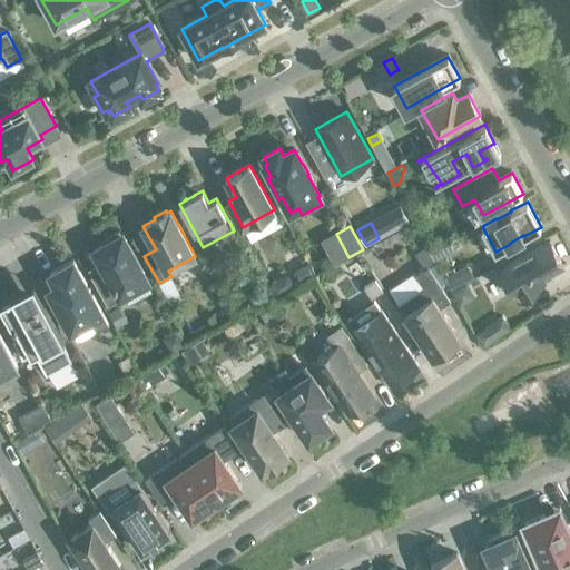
[(107,271),(92,278),(108,306),(123,297),(121,295),(123,294),(129,306),(153,294),(146,282),(147,281),(123,234),(121,235),(119,232),(104,239),(106,243),(95,249),(107,271)]
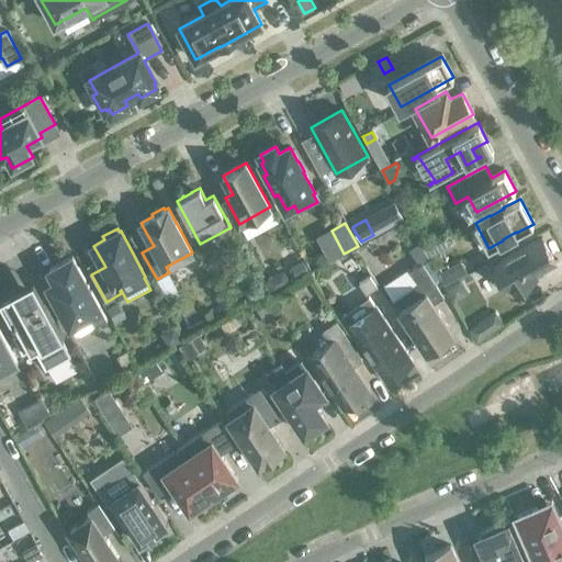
[(555,265),(542,239),(493,266),(495,270),(492,272),(501,288),(504,287),(506,291),(510,289),(514,294),(537,279),(535,276),(555,265)]
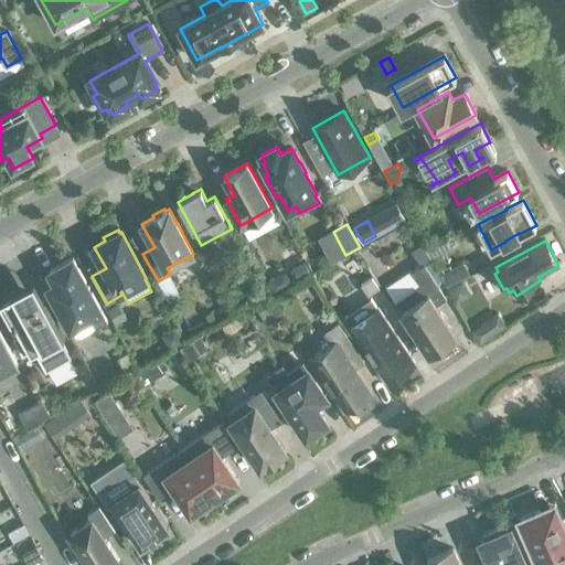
[(422,247),(414,253),(412,254),(419,266),(429,259),(422,247)]
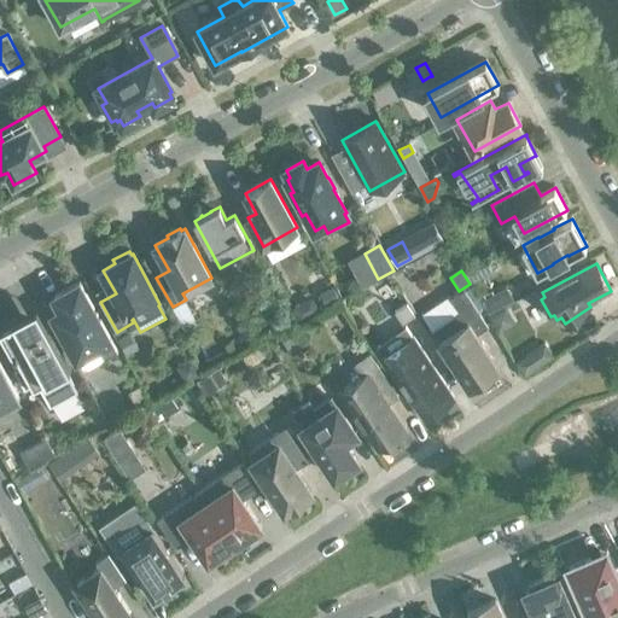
[(117,353),(80,283),(54,297),(60,309),(52,314),(77,359),(98,348),(105,360),(117,353)]
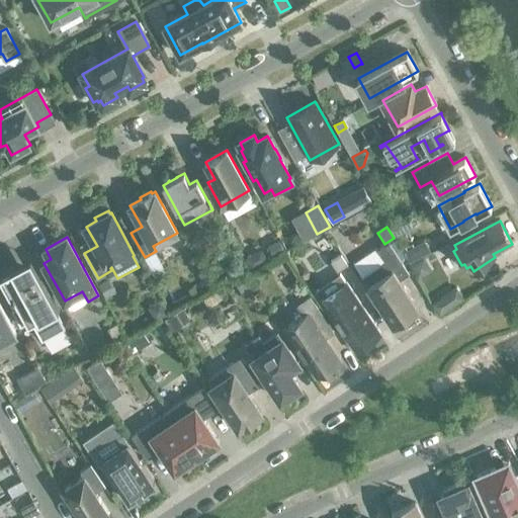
[(279,240),(268,247),(274,256),(285,250),(279,240)]
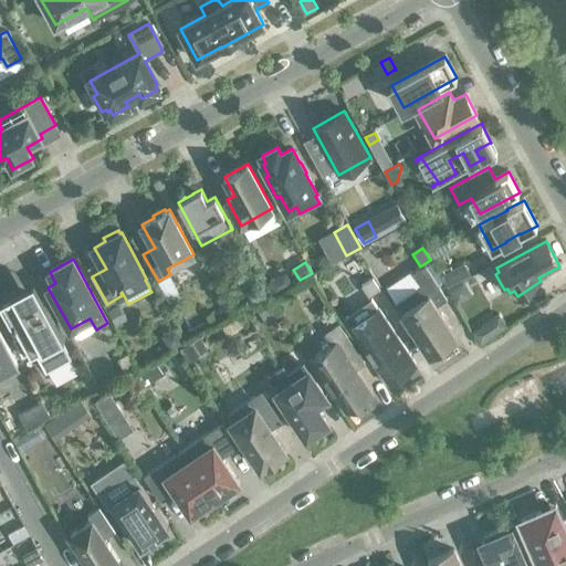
[(465,262),(449,272),(456,284),(472,275),(465,262)]
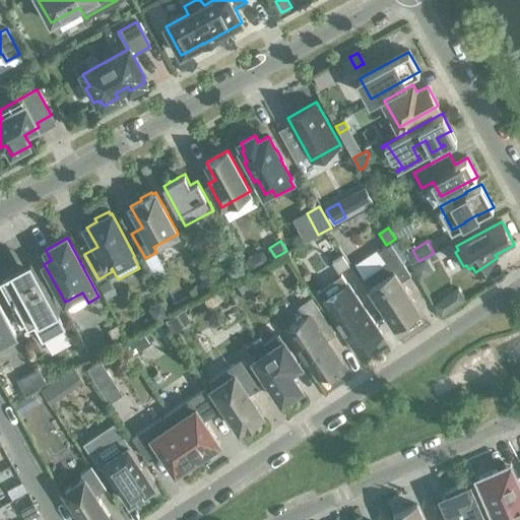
[(403,264),(390,244),(379,251),(387,263),(364,278),(395,326),(419,310),(393,271),(403,264)]
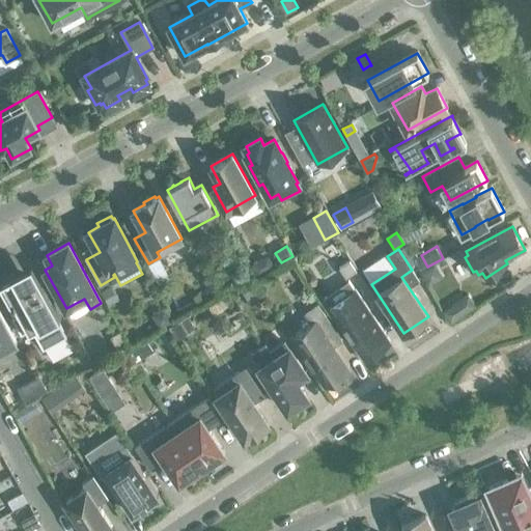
[(266,258),(252,266),(258,276),(275,268),(270,259),(266,258)]
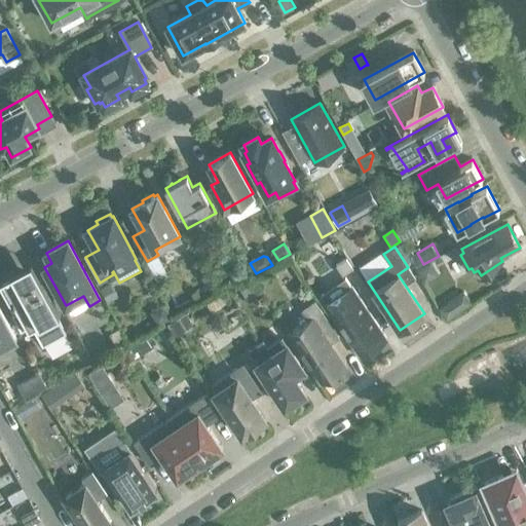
[(352,269),(346,259),(336,266),(342,276),(352,269)]
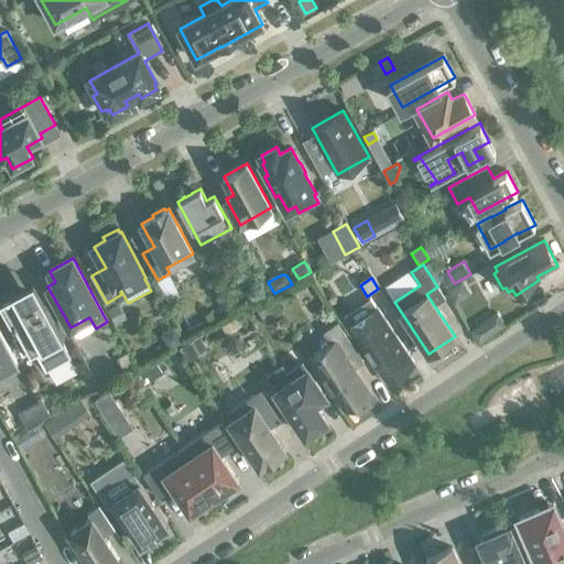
[(34,280),(0,297),(20,334),(13,337),(22,355),(30,351),(31,354),(35,351),(45,371),(71,357),(61,338),(65,336),(34,280)]
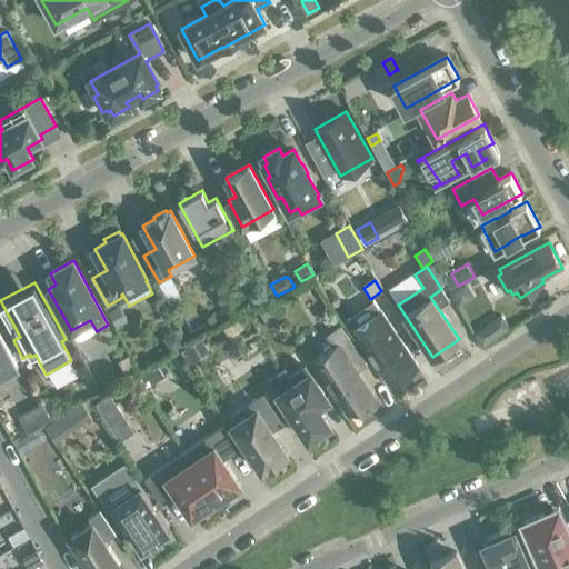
[(266,327),(267,327),(277,320),(266,305),(258,310),(256,311),(266,327)]
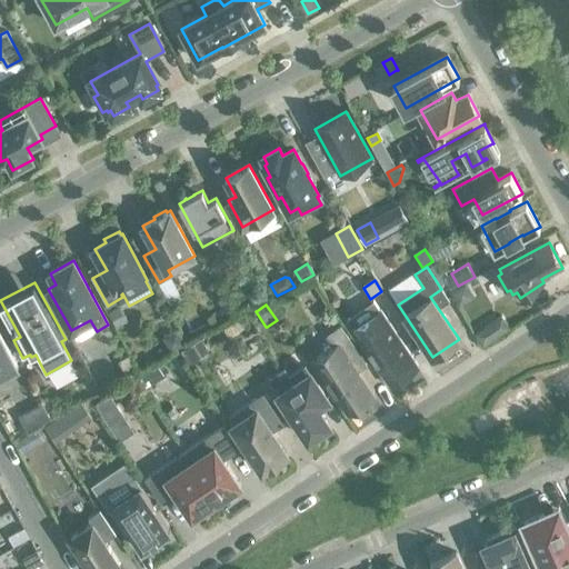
[(118,309),(109,313),(108,315),(115,327),(126,321),(118,309)]
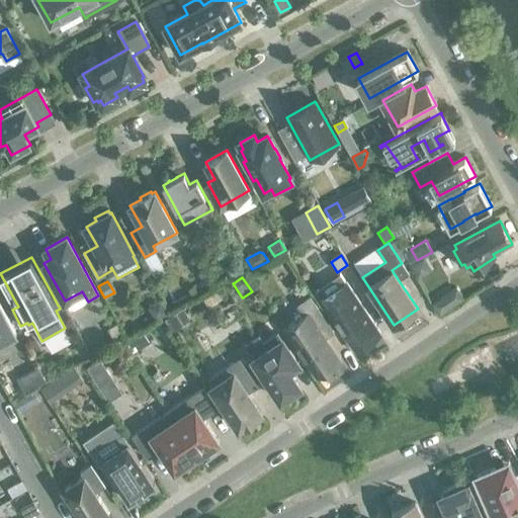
[(380,334),(346,283),(321,299),(355,350),(380,334)]
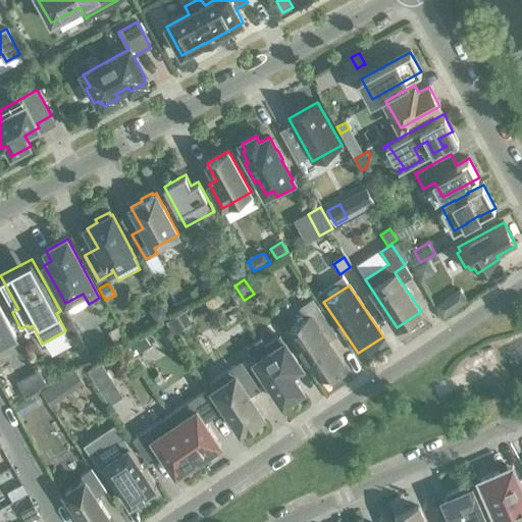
[(462,290),(445,301),(452,312),(469,301),(462,290)]
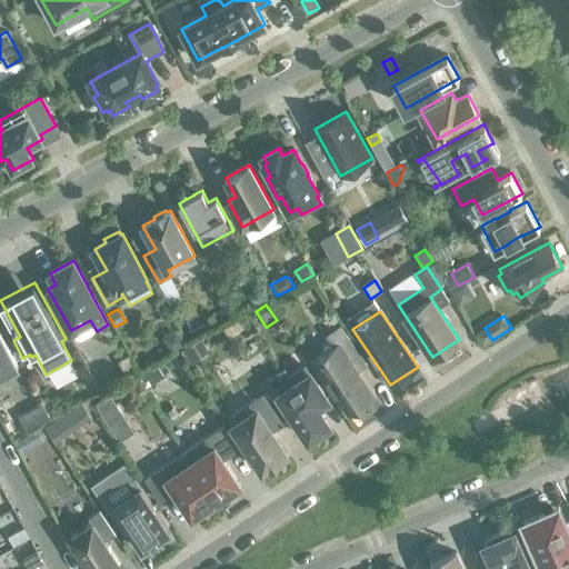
[(336,346),(312,361),(348,413),(373,396),(357,371),(366,366),(341,328),(329,336),(336,346)]
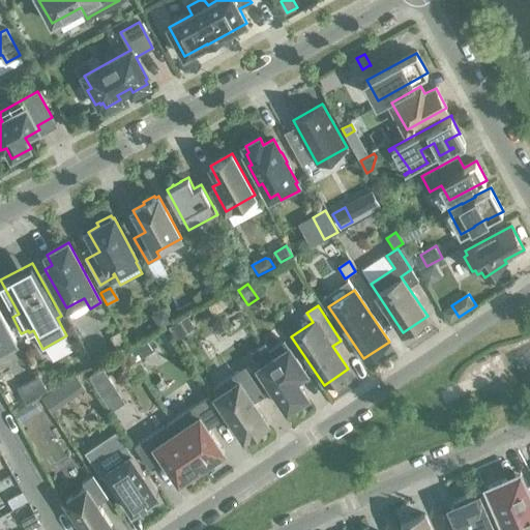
[(0,351),(17,342),(0,312),(0,351)]
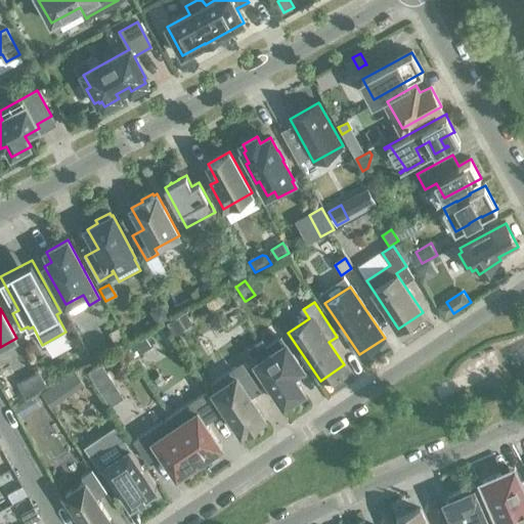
[(183,314),(169,324),(167,325),(174,335),(189,324),(183,314)]
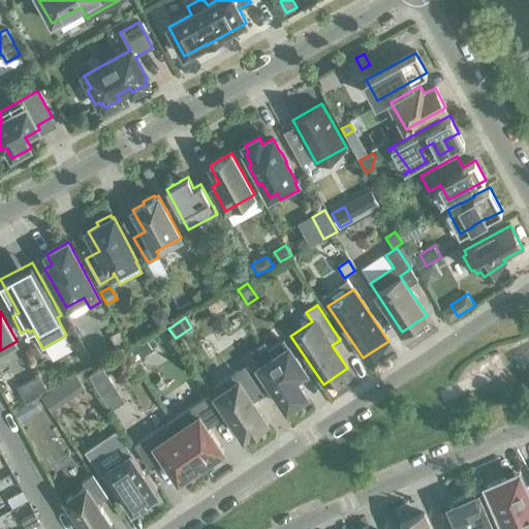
[(119,333),(112,337),(111,338),(117,349),(125,344),(119,333)]
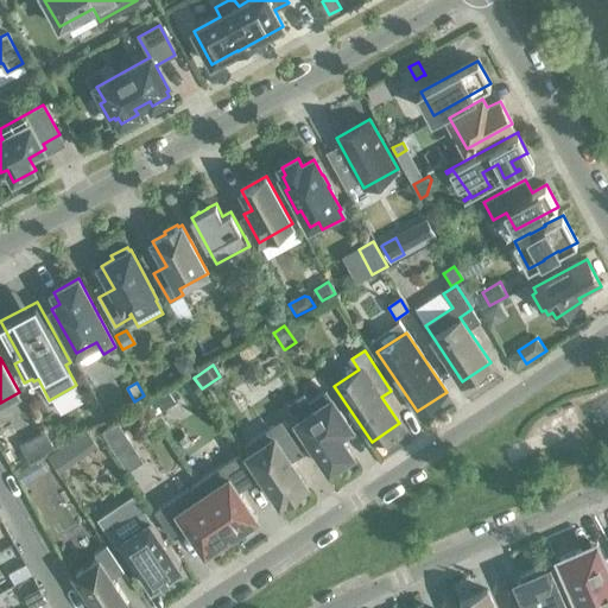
[(331,400),(325,392),(308,404),(314,412),(298,422),(330,469),(352,455),(339,435),(350,428),(331,399),(331,400)]
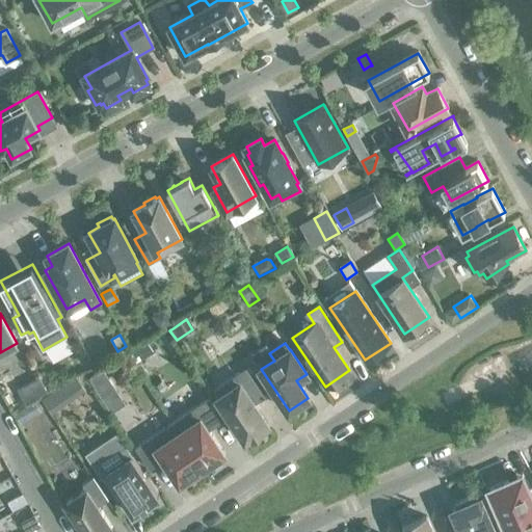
[(264,397),(245,369),(215,390),(219,397),(217,398),(245,440),(268,425),(254,404),(264,397)]
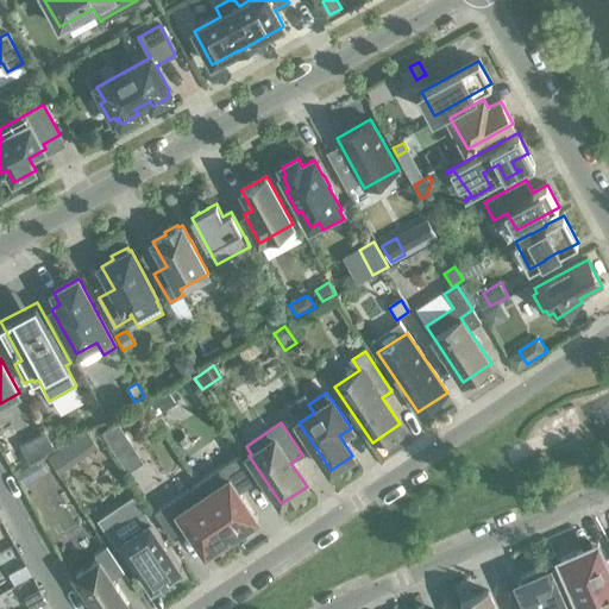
[(118,424),(102,433),(114,452),(130,441),(118,424)]
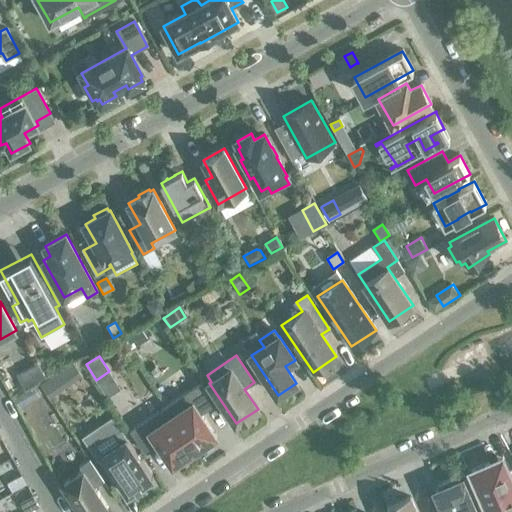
[(39,364),(17,376),(25,389),(46,377),(39,364)]
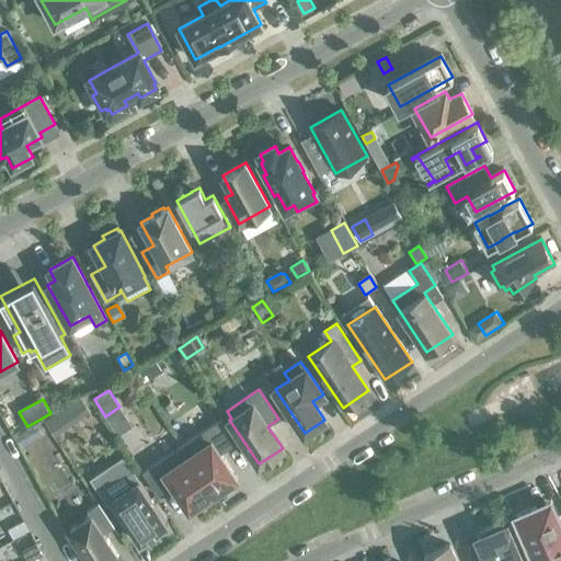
[(59,412),(46,421),(44,423),(53,436),(68,426),(59,412)]
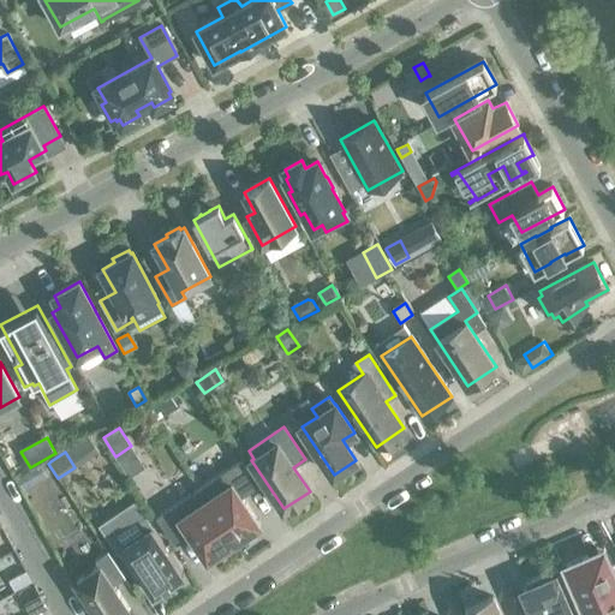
[(258,488),(240,461),(199,490),(237,545),(250,536),(250,531),(260,524),(243,499),(258,488)]
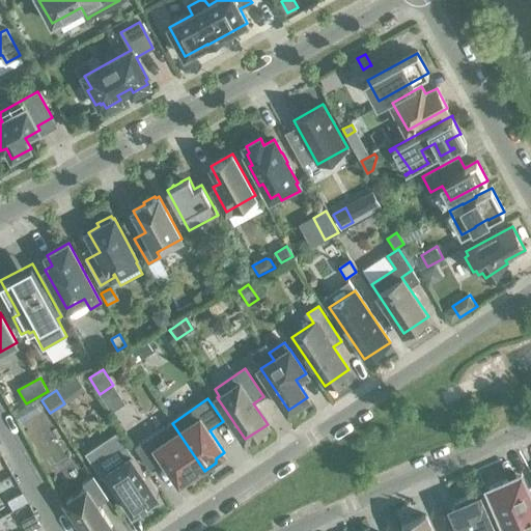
[(23,409),(16,413),(14,414),(19,423),(28,418),(23,409)]
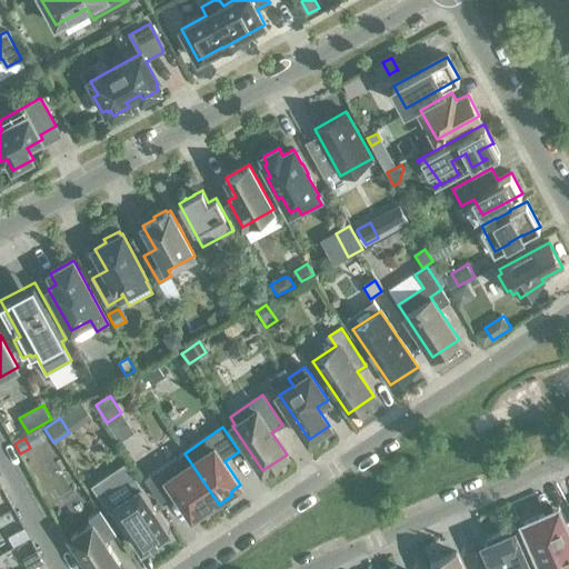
[(219,505),(185,453),(146,479),(161,502),(176,493),(192,517),(201,511),(206,513),(219,505)]
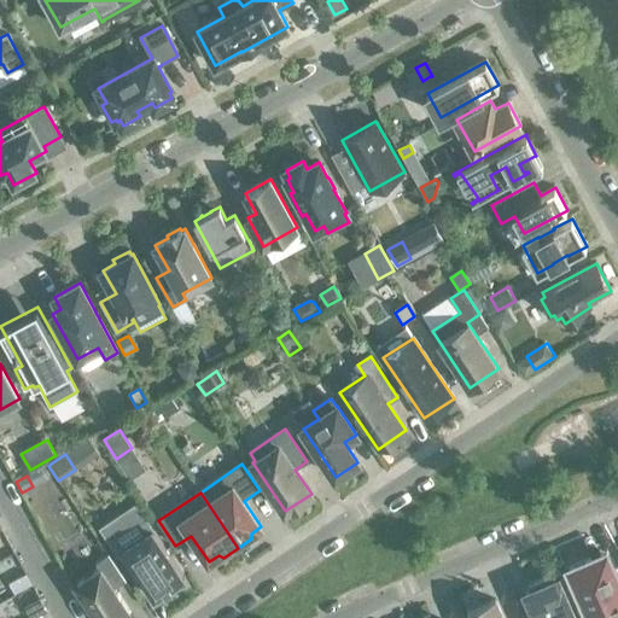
[(136,505),(100,529),(117,553),(122,549),(136,571),(140,577),(153,596),(155,599),(157,596),(156,596),(163,592),(164,593),(176,584),(175,584),(182,579),(185,578),(184,576),(152,530),(136,505)]
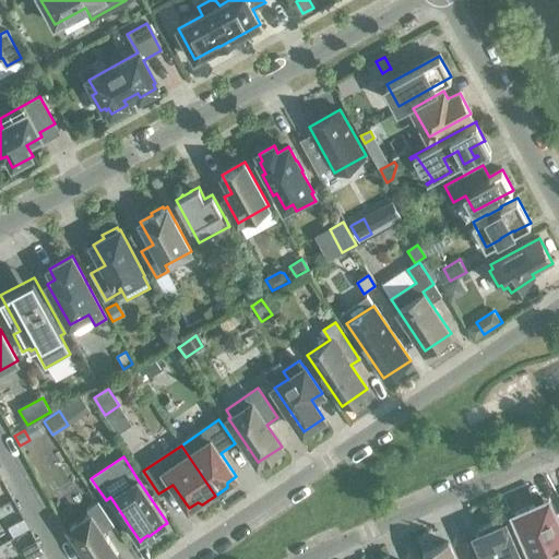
[(114,525),(98,502),(86,510),(90,515),(70,528),(90,558),(111,558),(118,556),(103,533),(114,525)]
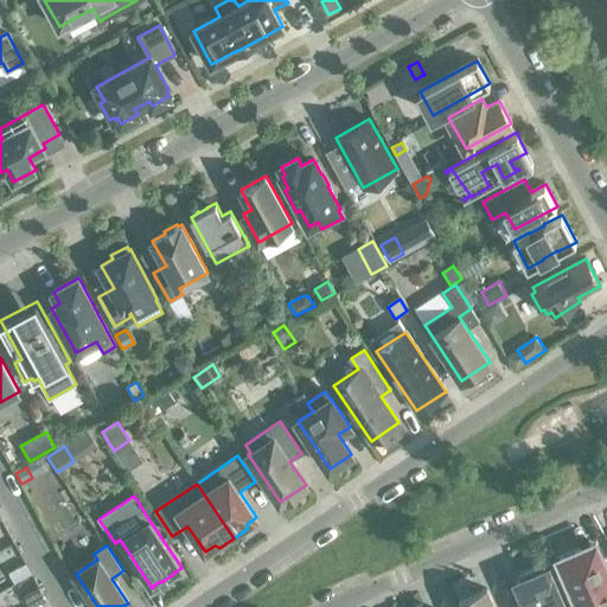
[(589,569),(580,549),(558,558),(579,606),(606,606),(606,568),(605,562),(589,569)]
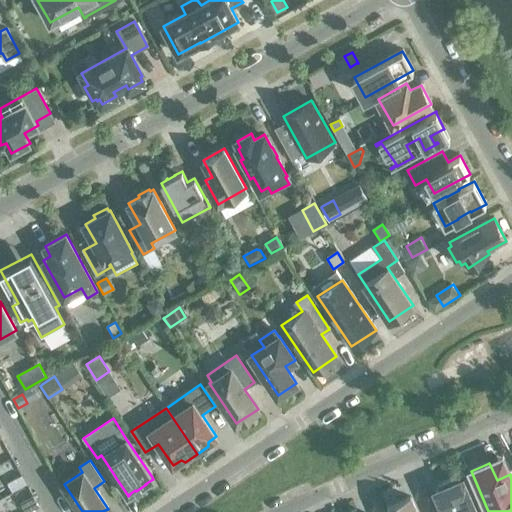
[(438,485),(438,486),(449,511),(477,511),(480,511),(464,474),(438,485)]
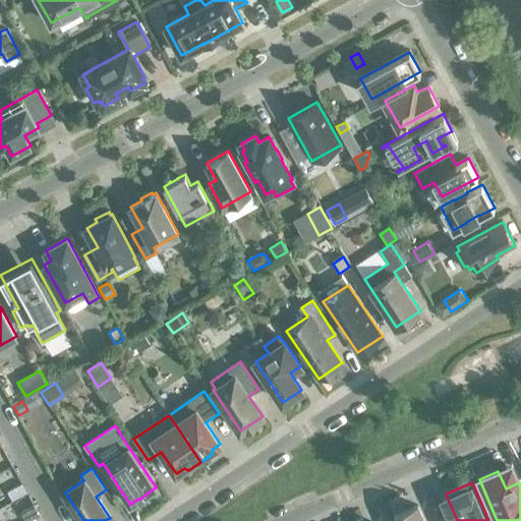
[(33,504),(19,512),(24,520),(29,520),(40,515),(33,504)]
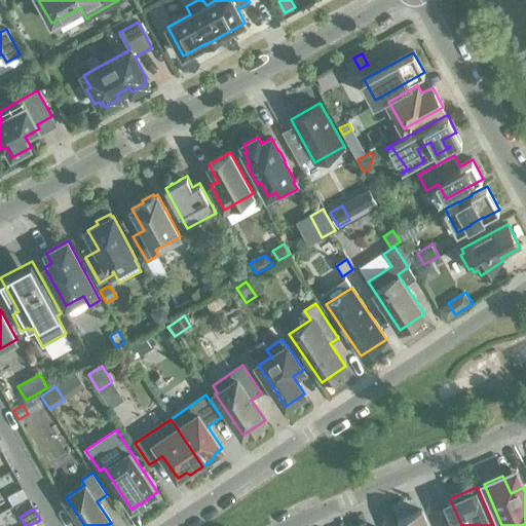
[(427,525),(421,512),(398,522),(399,525),(427,525)]
